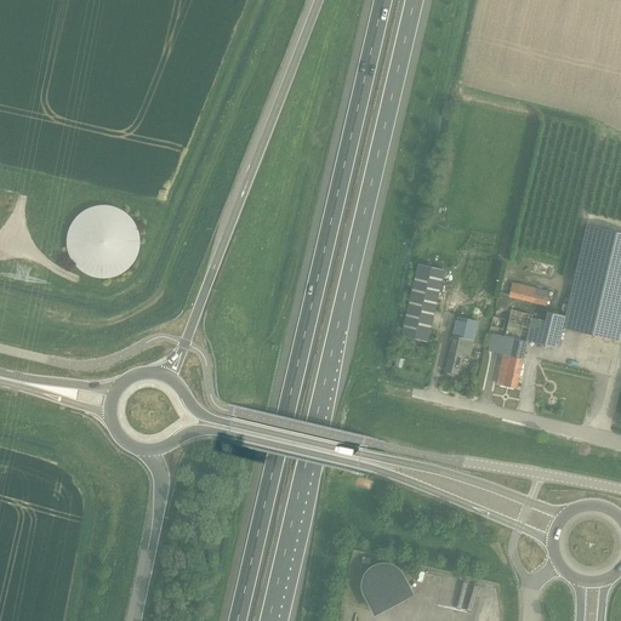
[(141,245),(141,243),(141,239),(140,235),(140,233),(138,229),(137,227),(136,224),(134,221),(132,218),(130,216),(127,215),(125,212),(123,211),(119,209),(117,208),(113,208),(110,206),(107,206),(103,205),(101,206),(97,206),(95,208),(91,208),(89,209),(85,211),(83,212),(80,215),(78,216),(75,218),(74,221),(72,224),(70,227),(69,229),(68,233),(68,235),(67,239),(67,243),(67,245),(68,249),(68,251),(69,255),(70,257),(72,261),(74,263),(75,266),(78,268),(80,271),(83,272),(85,274),(89,275),(91,277),(95,278),(97,278),(101,279),(103,279),(107,279),(110,278),(113,278),(117,277),(119,275),(123,274),(125,272),(127,271),(130,268),(132,266),(134,263),(136,261),(137,257),(138,255),(140,251),(140,249),(141,245)]
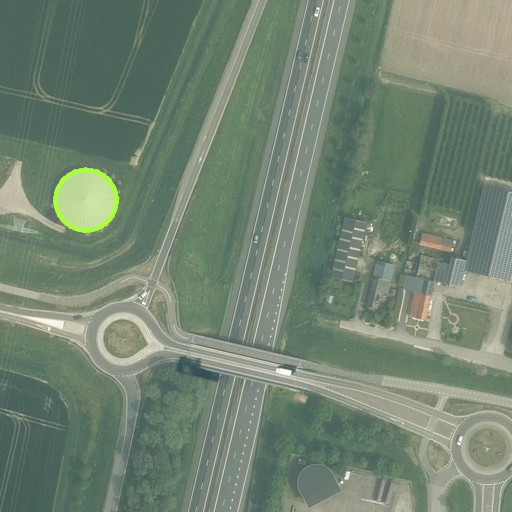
[(438,263),(433,281),(434,281),(459,287),(462,270),(475,273),(511,281),(511,192),(482,186),(474,220),(465,260),(450,257),(448,265),(438,263)]
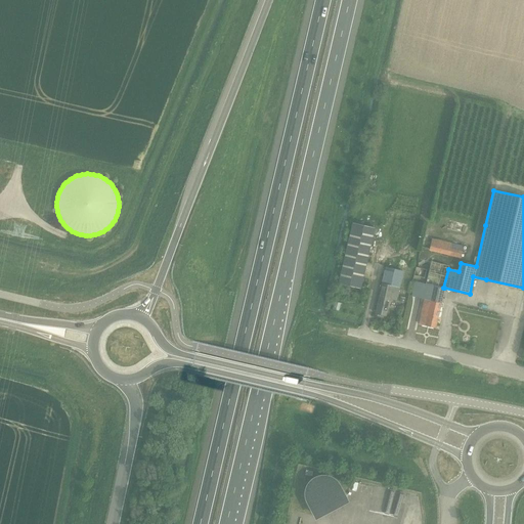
[(352,223),(338,284),(361,289),(375,228),(352,223)]
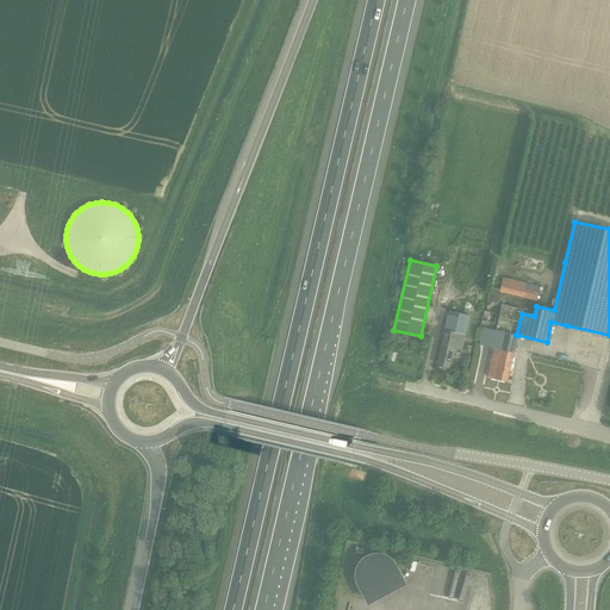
[(500,290),(499,292),(536,302),(540,287),(503,278),(500,290)]
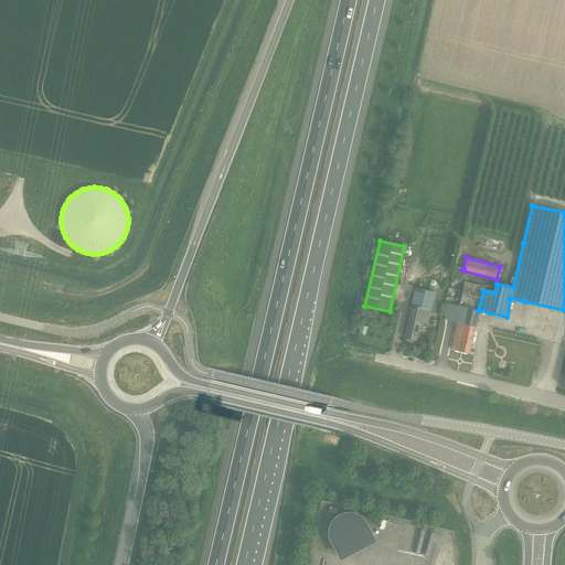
[(415,341),(419,323),(426,326),(434,292),(415,288),(403,338),(415,341)]
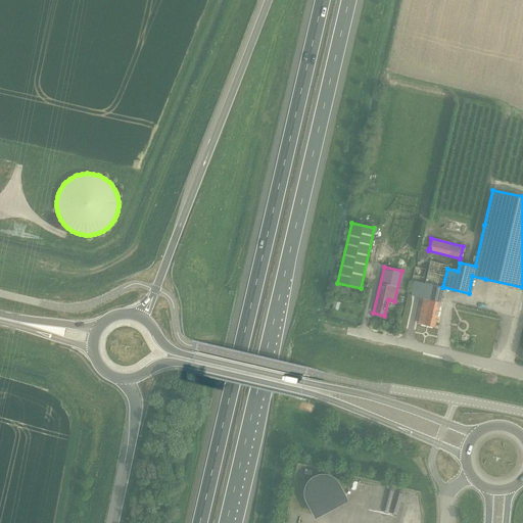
[(414,281),(411,296),(423,298),(417,323),(434,327),(443,288),(414,281)]
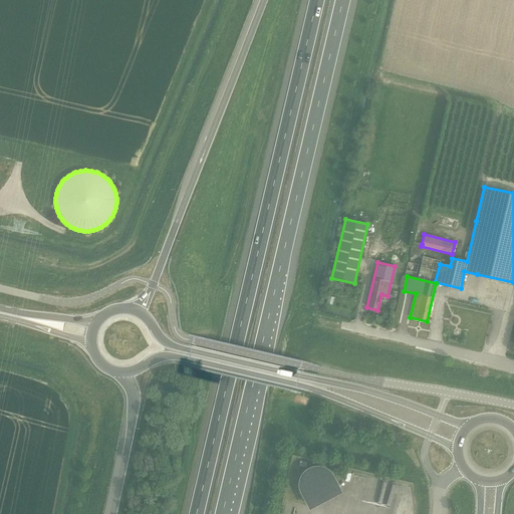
[(301,491),(302,492),(310,507),(339,491),(331,477),(330,475),(330,474),(329,473),(328,472),(327,471),(325,470),(324,470),(323,469),(321,469),(320,468),(319,468),(317,468),(316,468),(314,468),(313,468),(312,469),(310,469),(309,470),(308,470),(306,471),(305,472),(304,473),(303,474),(303,476),(302,477),(301,478),(301,479),(300,481),(300,482),(300,484),(300,485),(300,487),(300,488),(301,489),(301,491)]
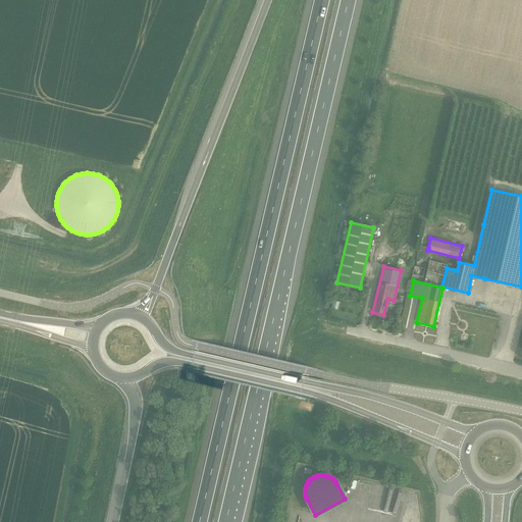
All buildings are outlined.
